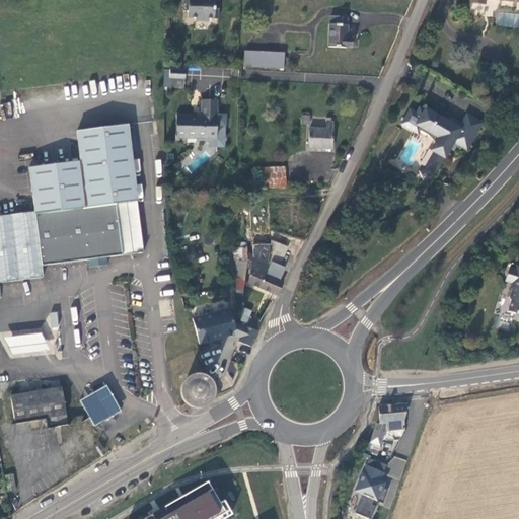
[(182,0),(184,0),(183,11),(188,11),(188,18),(196,18),(195,20),(208,21),(209,18),(218,19),(219,8),(215,8),(214,0),(182,0)]
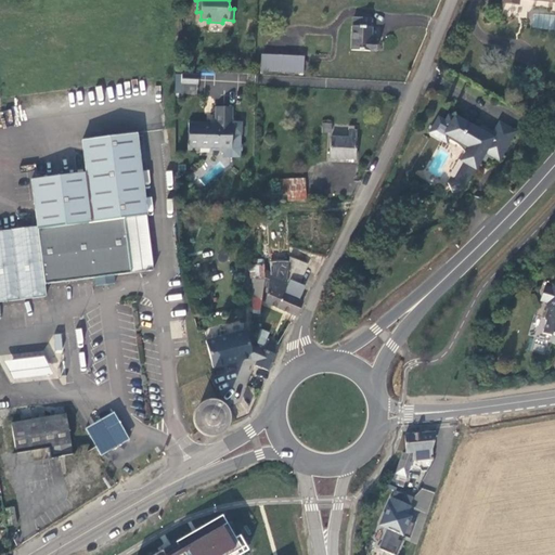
[(353,16),(353,26),(352,26),(351,50),(376,51),(377,40),(371,40),(372,26),(371,27),(371,17),(353,16)]
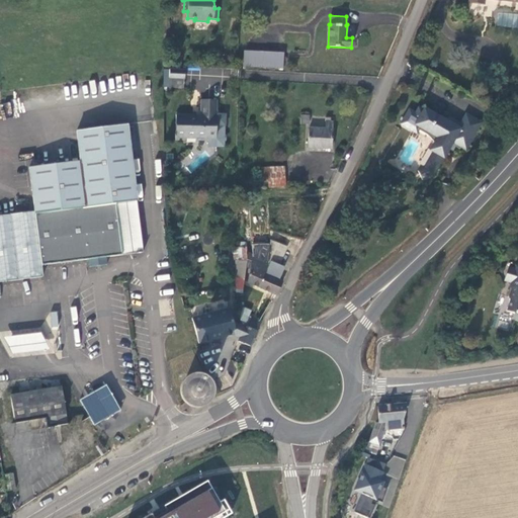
[(244,51),(243,66),(283,68),(284,53),(244,51)]
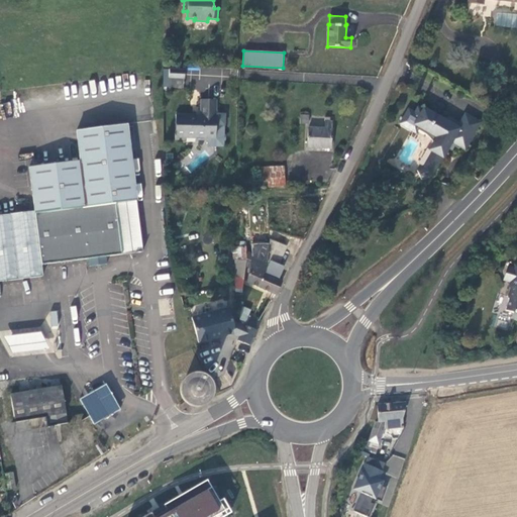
[(170,78),(185,79),(185,70),(170,69),(170,78)]
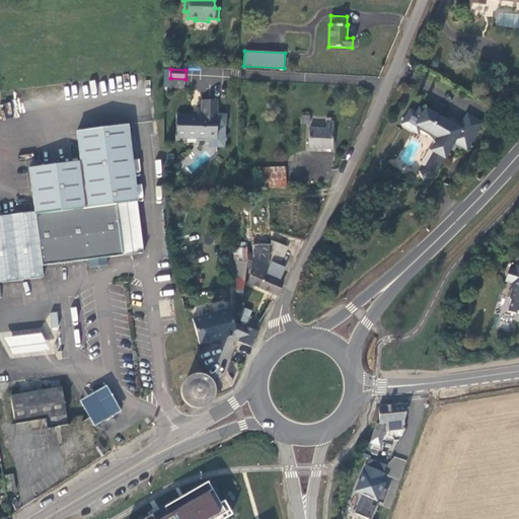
[(217,139),(217,126),(217,100),(202,99),(202,120),(197,120),(197,116),(176,115),(176,140),(187,141),(187,138),(197,138),(197,141),(207,141),(209,139),(217,139)]
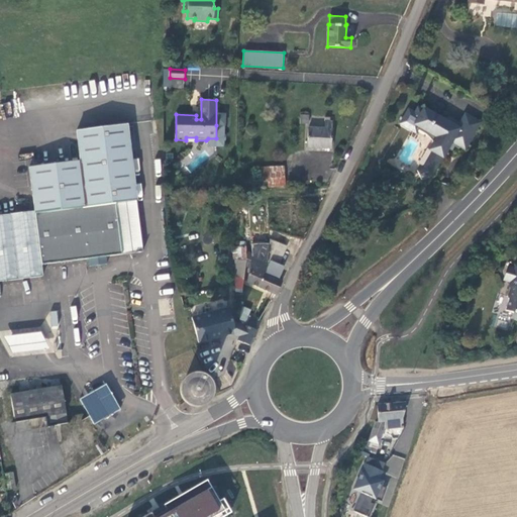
[(431,140),(432,140),(433,141),(435,141),(430,149),(433,151),(424,168),(417,171),(421,180),(431,175),(442,157),(443,157),(447,148),(451,141),(456,143),(464,148),(480,122),(466,114),(457,128),(452,125),(450,118),(443,119),(424,109),(423,111),(418,109),(415,114),(409,110),(401,123),(416,131),(417,129),(426,134),(427,135),(428,136),(429,137),(430,138),(431,139),(431,140)]
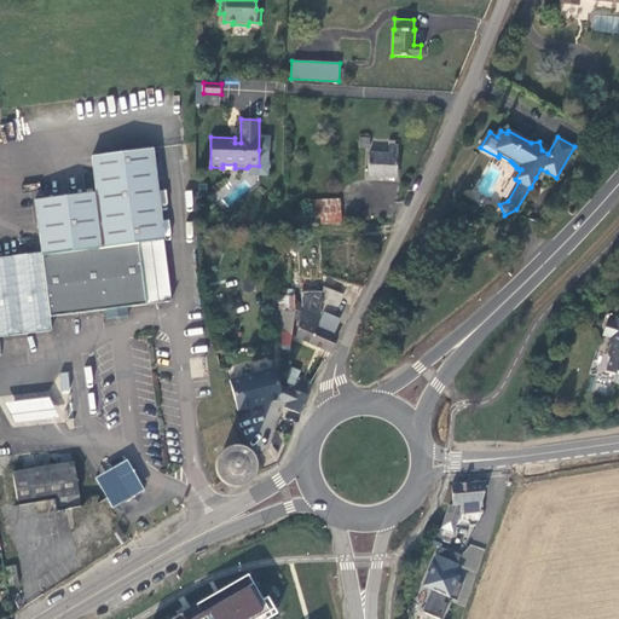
[(359,148),(370,148),(370,138),(360,138),(359,148)]
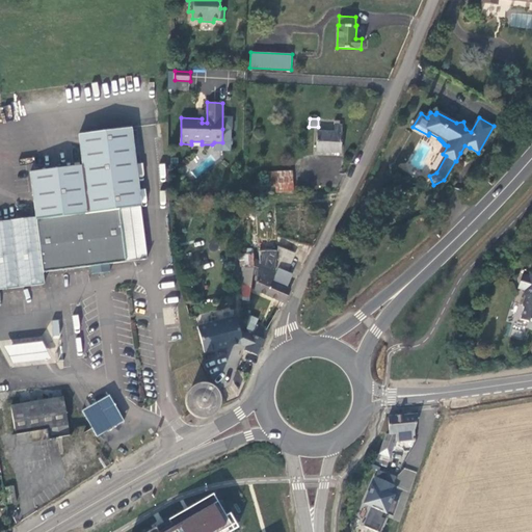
[(335,125),(335,132),(317,131),(316,152),(340,153),(342,125),(340,125),(340,122),(335,122),(335,124),(335,125)]
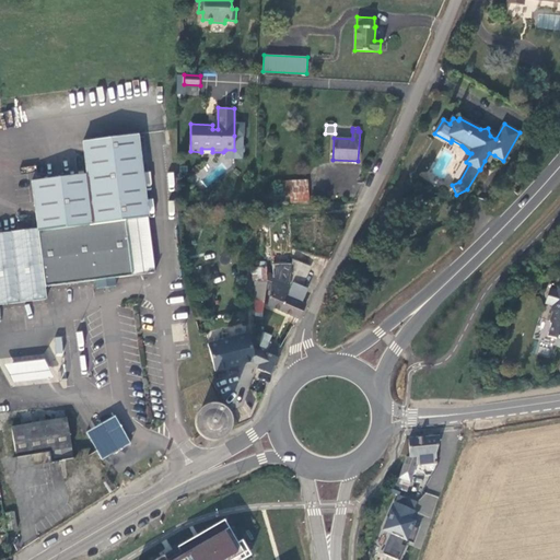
[(0,304),(11,303),(47,299),(45,287),(80,281),(96,279),(114,277),(131,276),(125,220),(148,217),(137,135),(83,141),(86,174),(32,181),(37,229),(0,233),(0,304)]
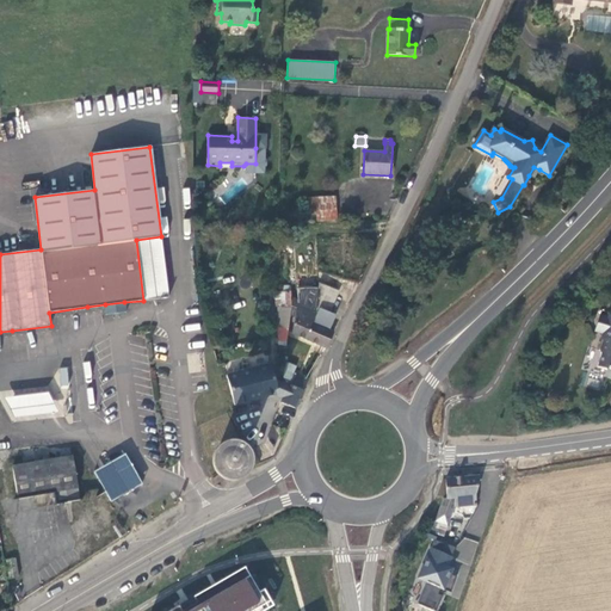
[(265,148),(255,148),(255,164),(246,164),(246,172),(264,172),(265,148)]
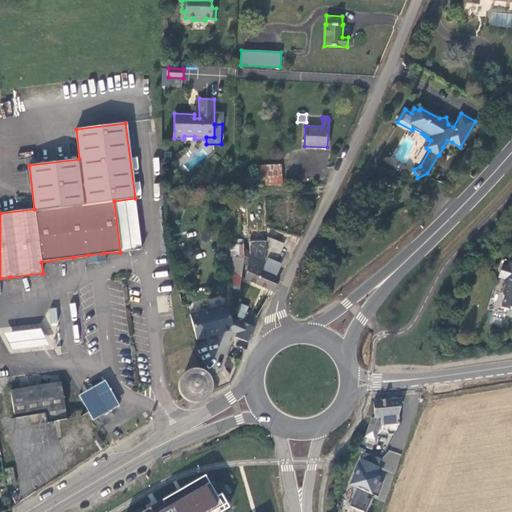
[(282,184),(281,164),(257,166),(257,177),(266,177),(266,185),(282,184)]
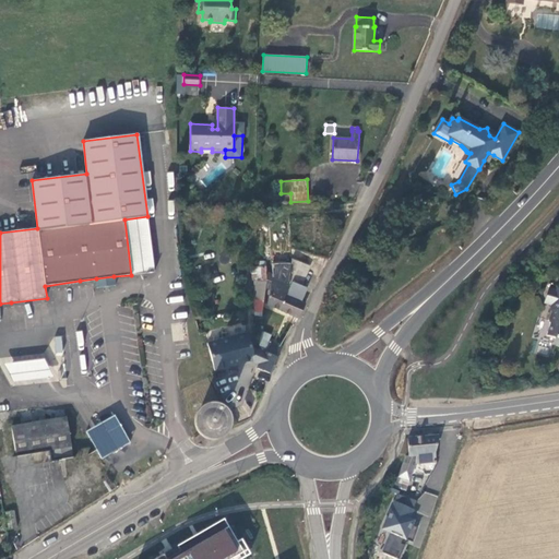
[(147,216),(125,219),(131,275),(154,272),(147,216)]
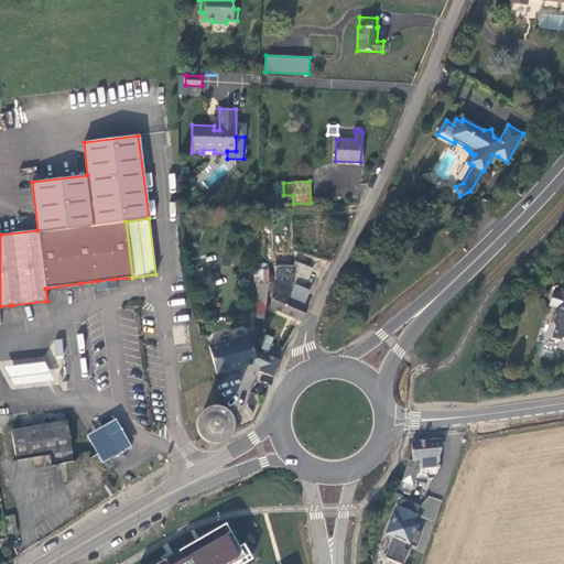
[(320,270),(324,271),(328,261),(324,259),(320,270)]
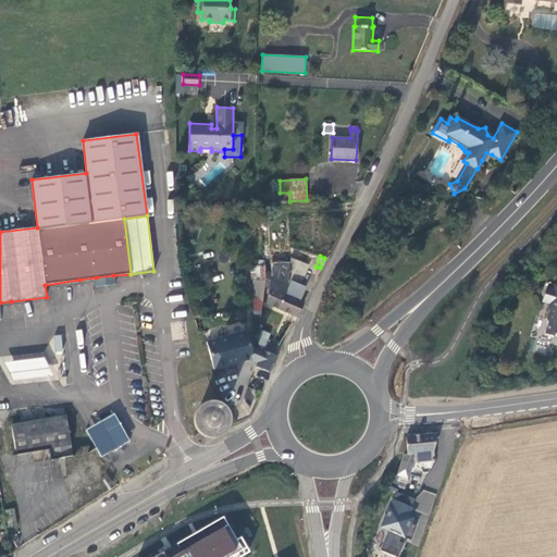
[(289,282),(277,308),(297,317),(304,302),(299,300),(306,287),(296,283),(297,281),(301,282),(309,265),(291,258),(291,272),(289,281),(289,282)]
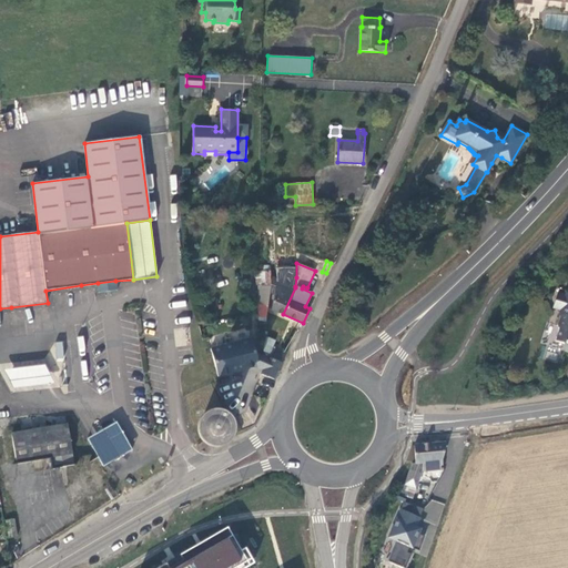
[(256,285),(259,285),(271,285),(270,276),(270,271),(256,272),(256,285)]
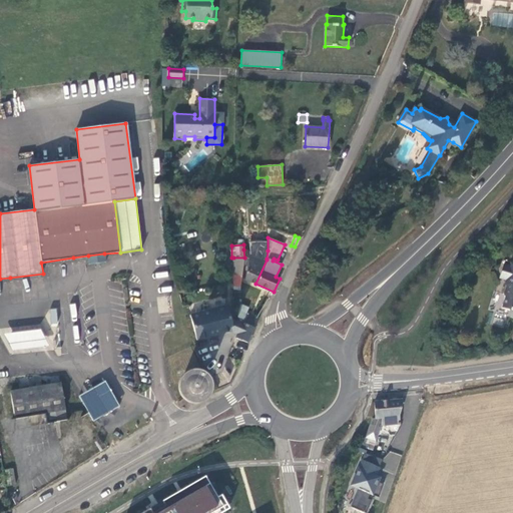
[(245,280),(255,284),(267,260),(249,252),(247,265),(245,280)]
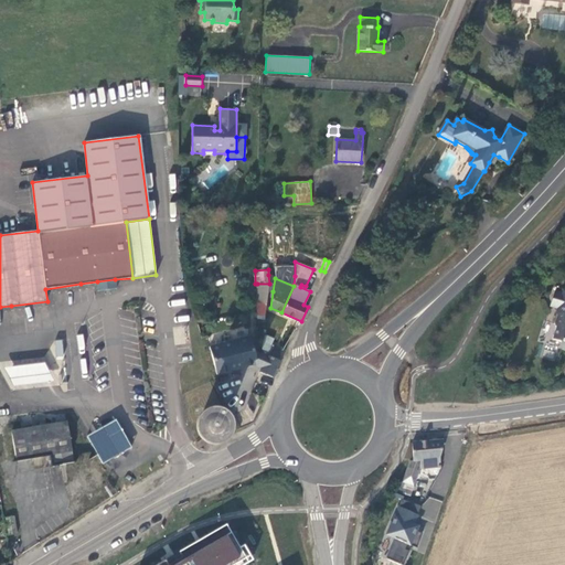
[(116,288),(115,279),(97,281),(98,290),(116,288)]
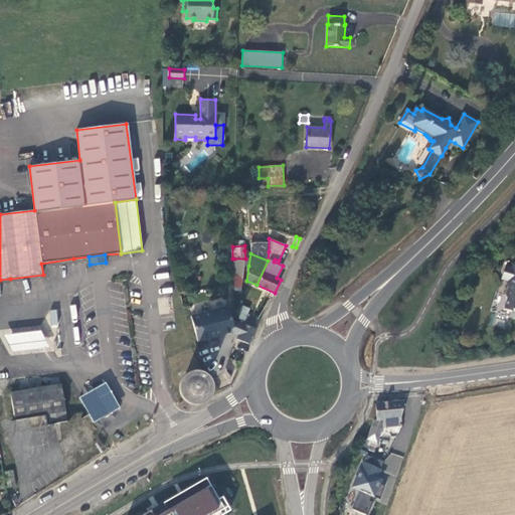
[(234,259),(234,275),(242,276),(244,264),(245,259),(234,259)]
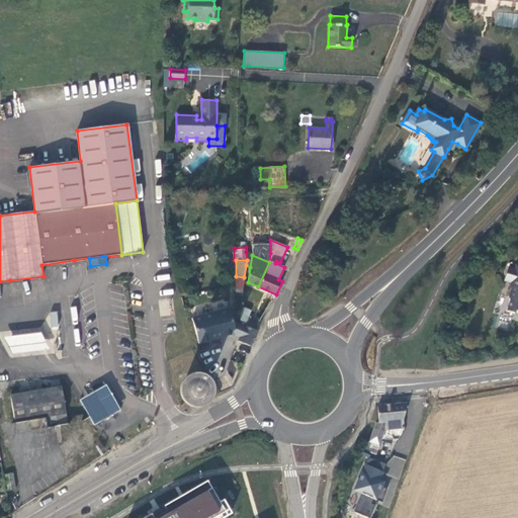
[(511,282),(513,277),(517,278),(517,269),(510,266),(505,280),(511,282)]
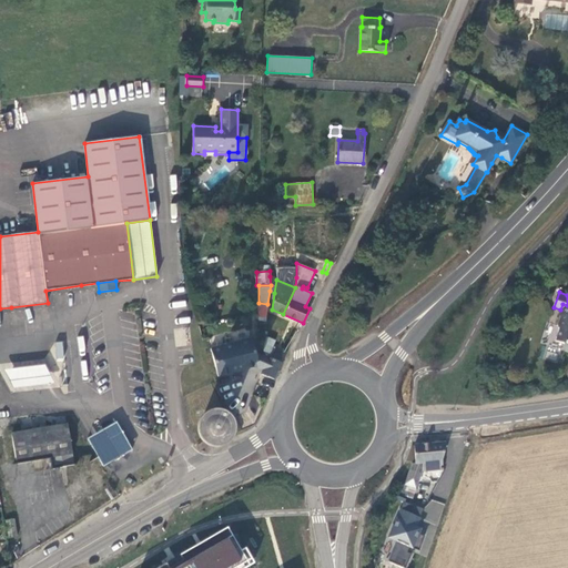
[(267,311),(267,304),(259,303),(259,321),(265,322),(267,311)]
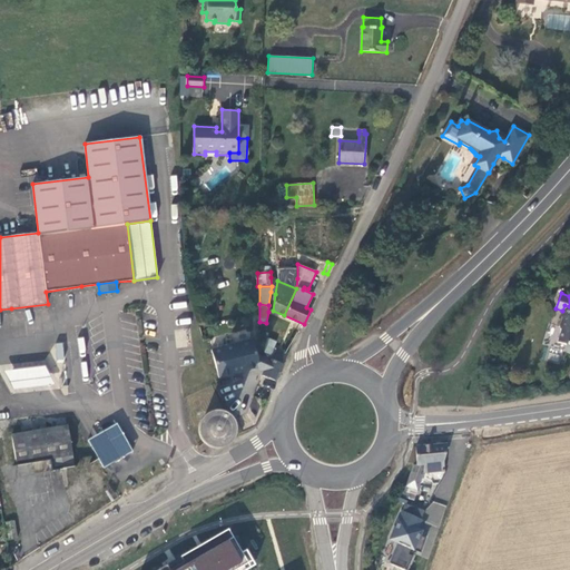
[(563,351),(569,352),(569,306),(564,305),(562,311),(561,315),(562,316),(559,325),(561,330),(557,341),(566,344),(563,351)]
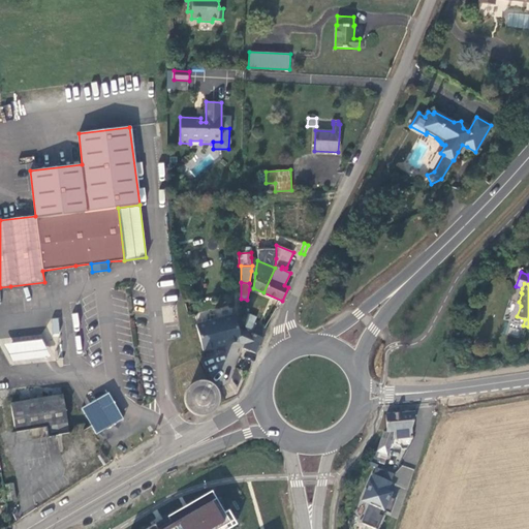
[(247,332),(250,332),(253,324),(256,317),(247,313),(245,325),(247,332)]
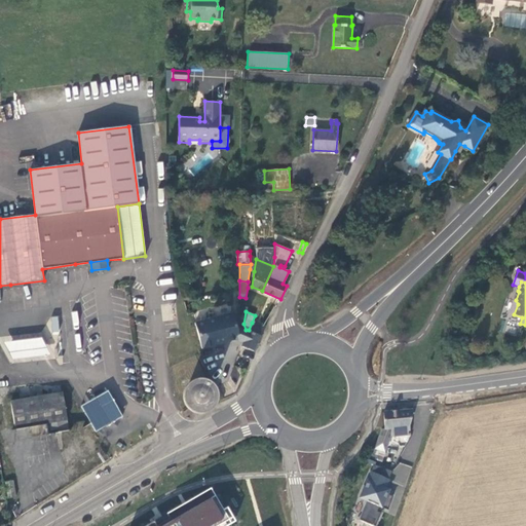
[(201,348),(239,339),(237,328),(233,312),(195,323),(201,348)]
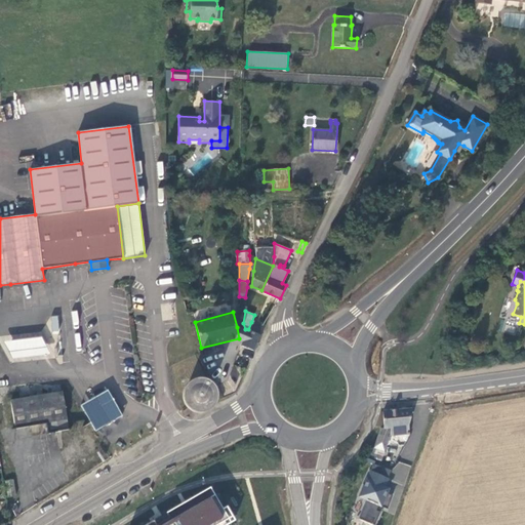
[(248,329),(260,334),(264,326),(251,322),(248,329)]
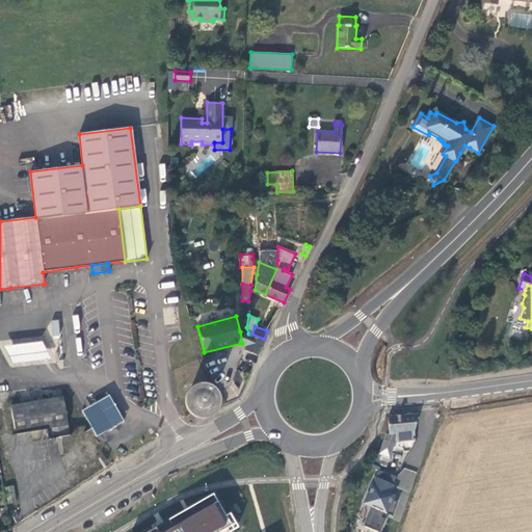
[(242,343),(247,345),(250,336),(240,331),(242,343)]
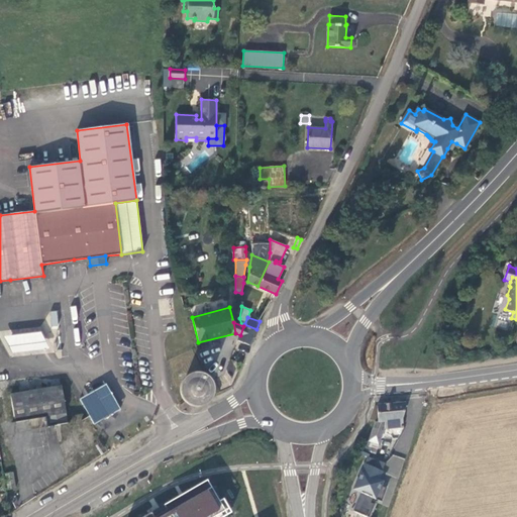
[(256,329),(244,324),(243,326),(240,335),(238,340),(239,341),(249,345),(256,329)]
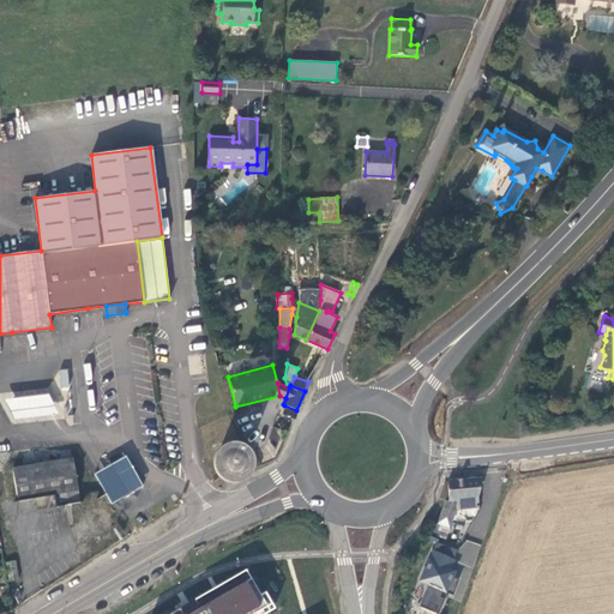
[(50,390),(7,397),(11,421),(55,414),(50,390)]
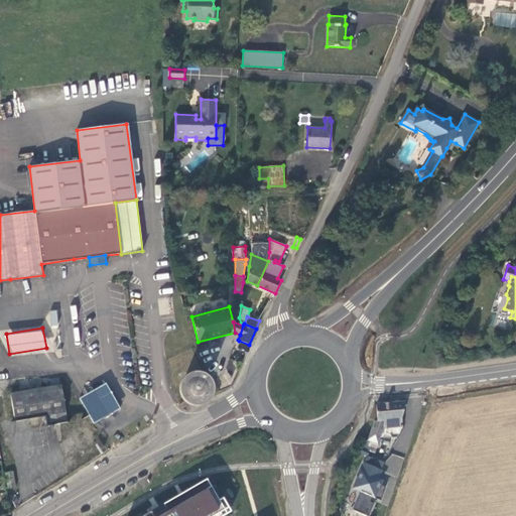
[(190,405),(197,406),(198,406),(202,406),(207,404),(209,402),(213,399),(216,393),(216,389),(216,385),(215,378),(212,375),(209,372),(203,369),(196,368),(191,369),(187,371),(182,375),(179,380),(178,384),(178,388),(179,394),(181,398),(183,401),(187,404),(190,405)]
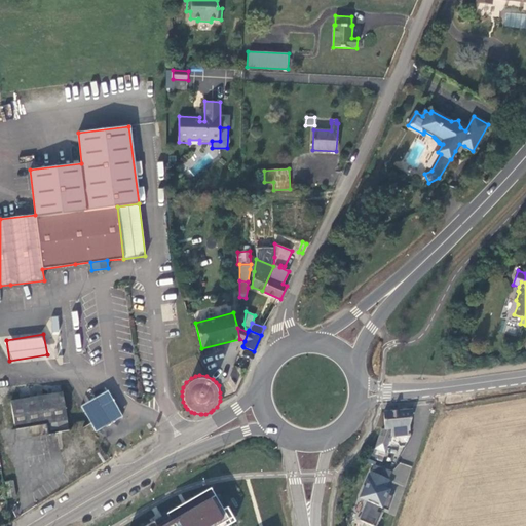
[(108,391),(81,407),(96,431),(122,416),(108,391)]
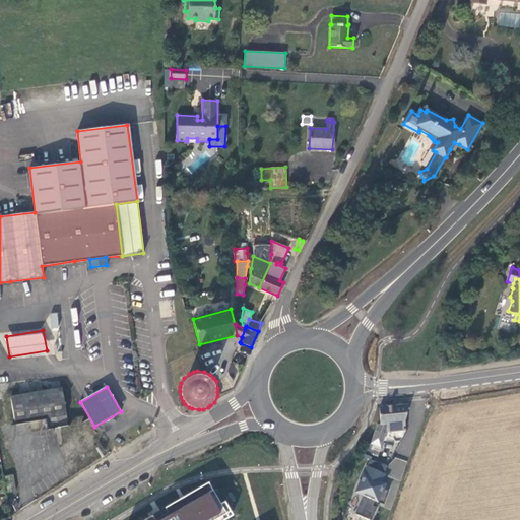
[(61,388),(10,397),(15,424),(46,418),(48,430),(67,426),(65,415),(66,415),(61,388)]
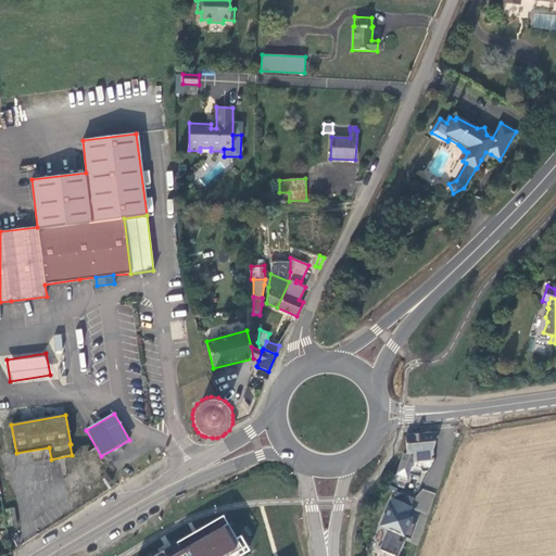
[(433,453),(439,431),(408,434),(409,454),(406,454),(399,474),(393,482),(405,487),(415,460),(417,451),(422,451),(422,460),(434,459),(433,453)]
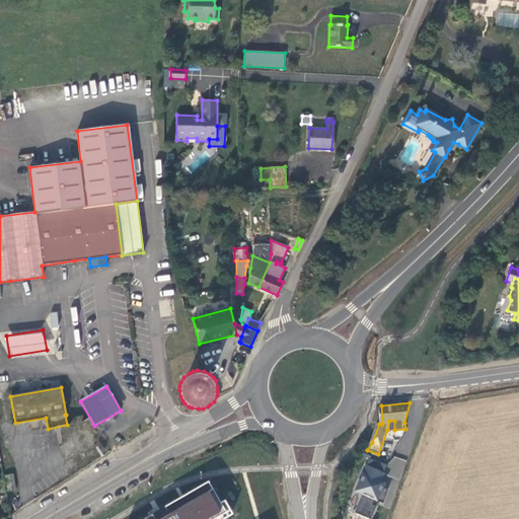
[(388,464),(371,457),(357,489),(364,493),(356,511),(371,518),(379,500),(384,502),(390,489),(379,484),(388,464)]
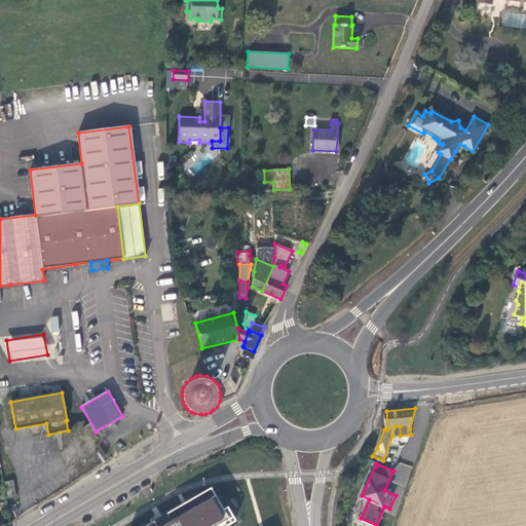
[(16,496),(13,481),(5,482),(8,497),(16,496)]
